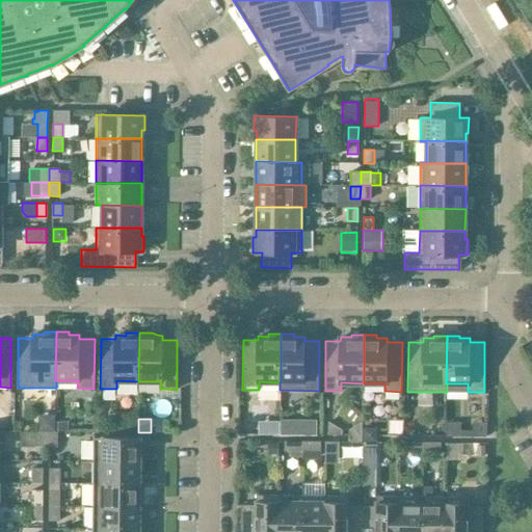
[(304,420),(304,434),(315,434),(315,420),(304,420)]
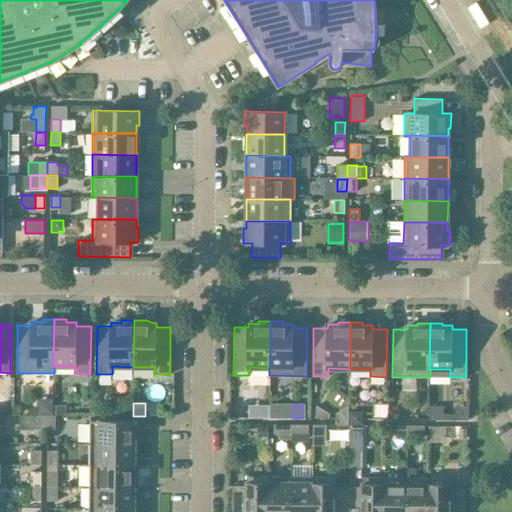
[(347,405),(335,413),(335,418),(335,424),(347,424),(347,405)]
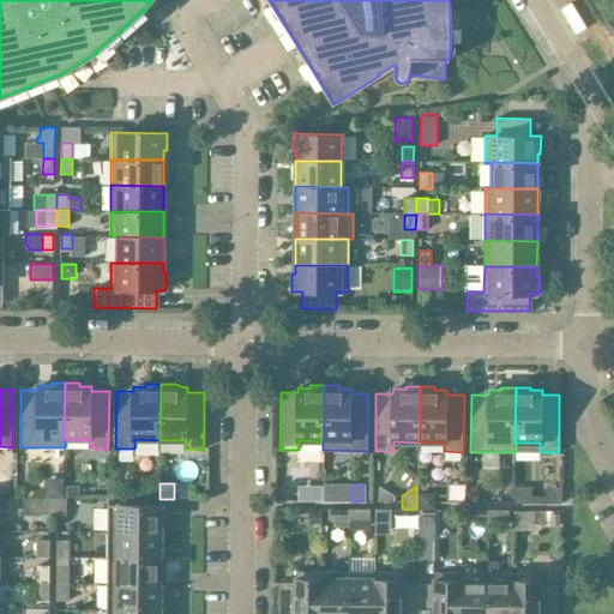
[(78,497),(78,487),(66,487),(66,497),(78,497)]
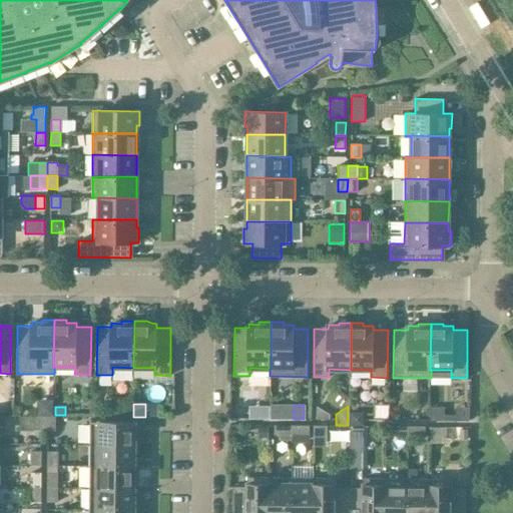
[(34,416),(34,431),(45,431),(45,416),(34,416)]
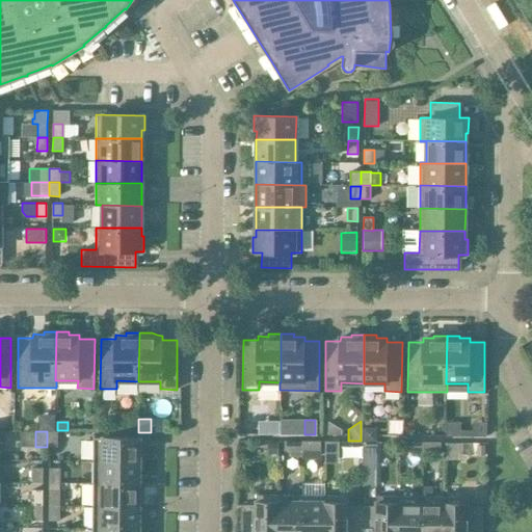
[(57,431),(47,431),(47,447),(57,447),(57,431)]
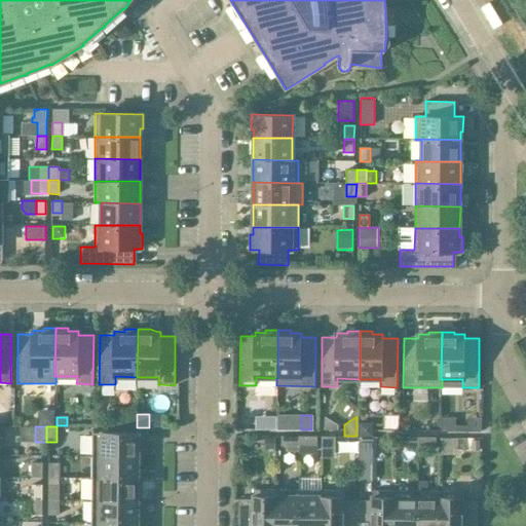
[(92,429),(92,455),(141,456),(141,443),(139,443),(139,430),(138,430),(138,433),(94,433),(94,430),(92,429)]
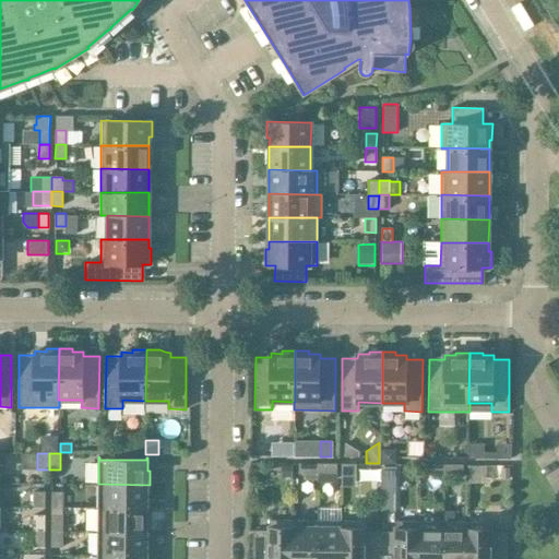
[(299,473),(318,474),(318,463),(299,463),(299,473)]
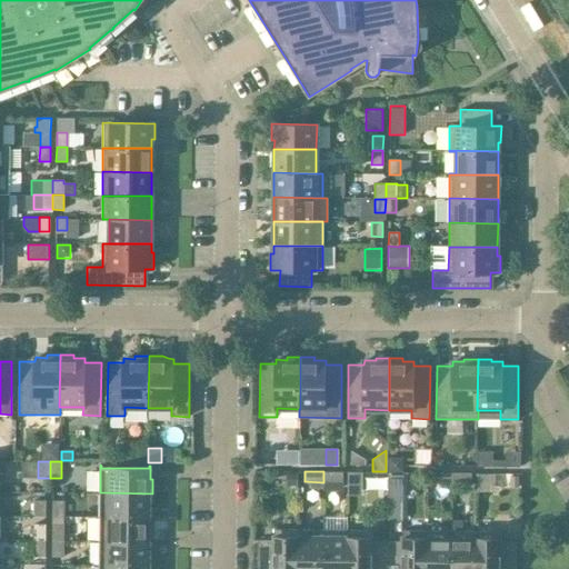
[(323,471),(323,482),(342,482),(342,472),(323,471)]
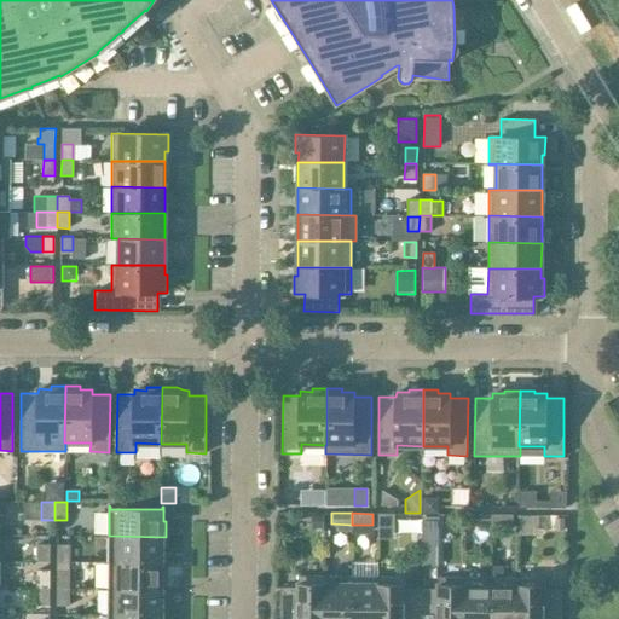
[(470,526),(492,526),(492,514),(472,514),(470,526)]
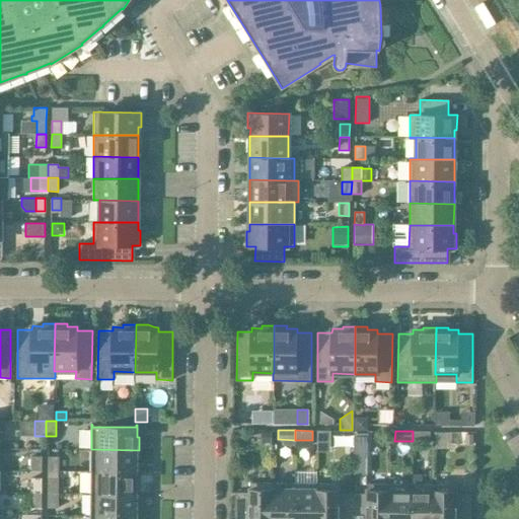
[(413,431),(413,441),(430,441),(430,431),(413,431)]
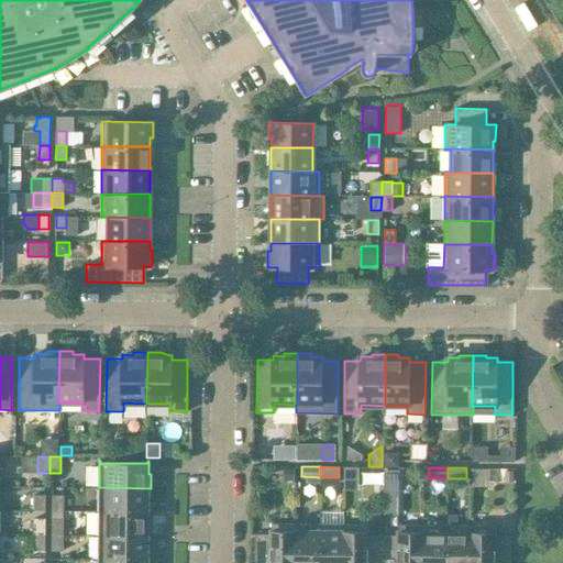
[(283,468),(283,482),(295,482),(295,470),(283,468)]
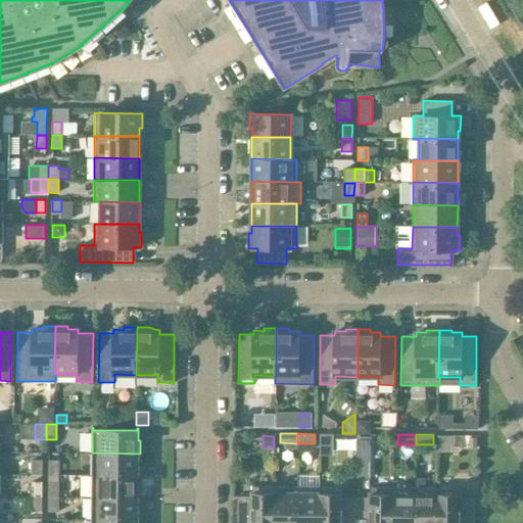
[(92,453),(91,475),(137,475),(137,467),(140,467),(140,454),(92,453)]
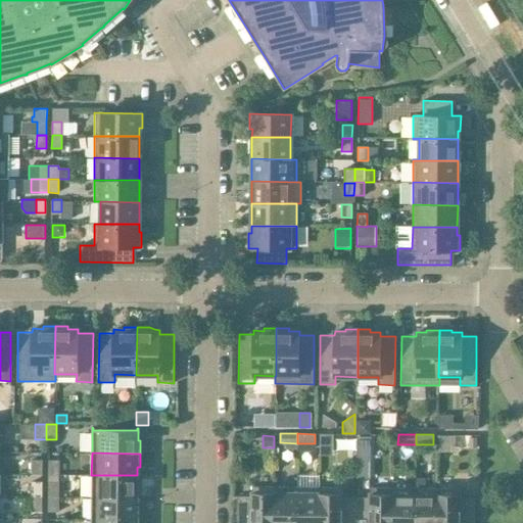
[(32,461),(32,464),(32,475),(42,475),(43,464),(42,461),(32,461)]
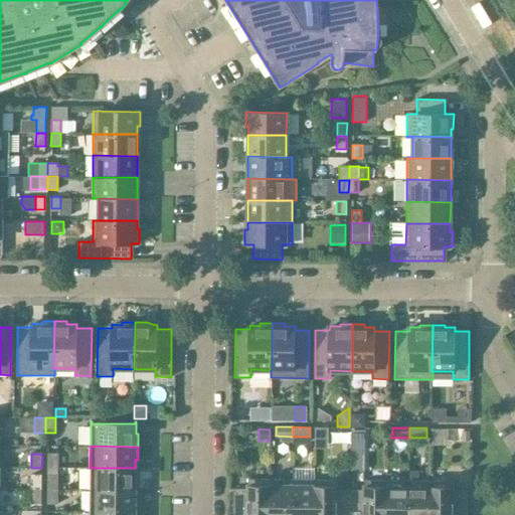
[(48,454),(48,458),(48,468),(58,468),(58,458),(58,454),(48,454)]
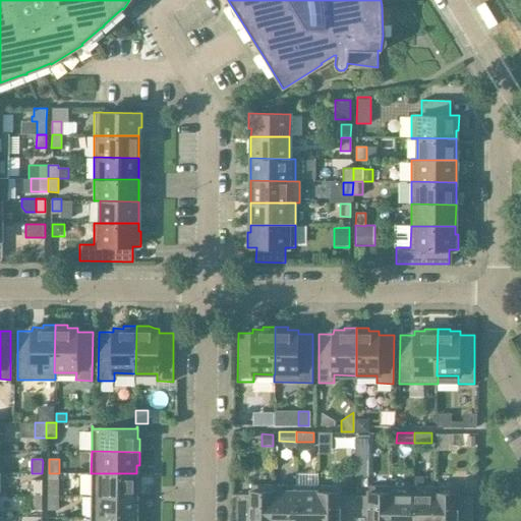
[(369,462),(355,462),(355,476),(369,476),(369,462)]
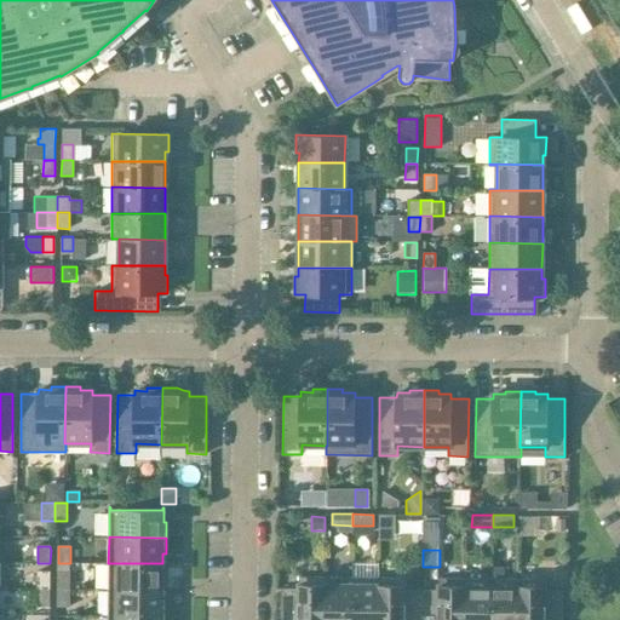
[(108,563),(108,590),(165,590),(166,574),(162,574),(162,563),(108,563)]
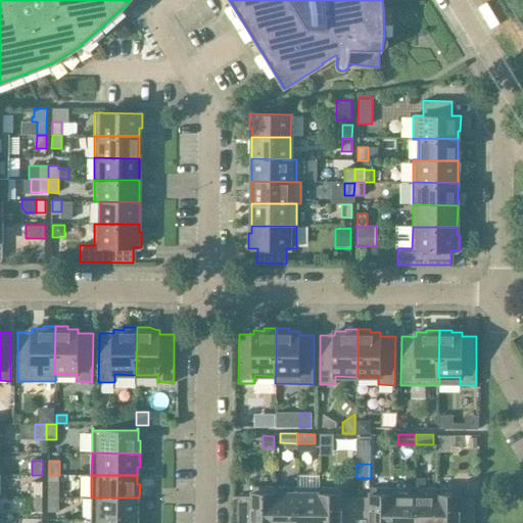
[(392,522),(415,522),(415,478),(406,478),(406,487),(393,487),(392,522)]
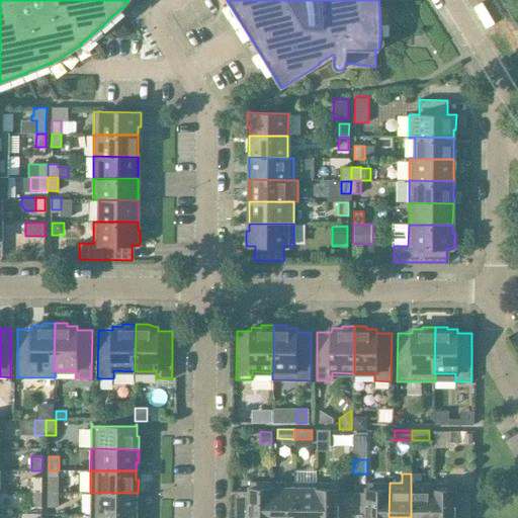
[(411,517),(432,517),(433,484),(420,483),(421,473),(411,473),(411,517)]
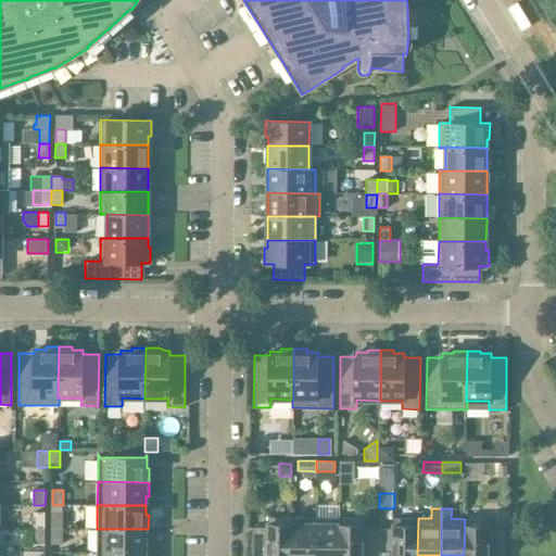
[(34,513),(34,528),(45,528),(45,513),(34,513)]
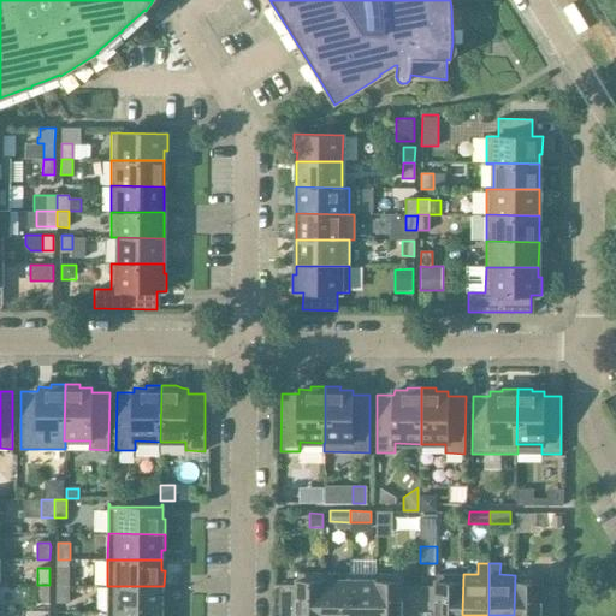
[(58,568),(57,585),(70,585),(70,568),(58,568)]
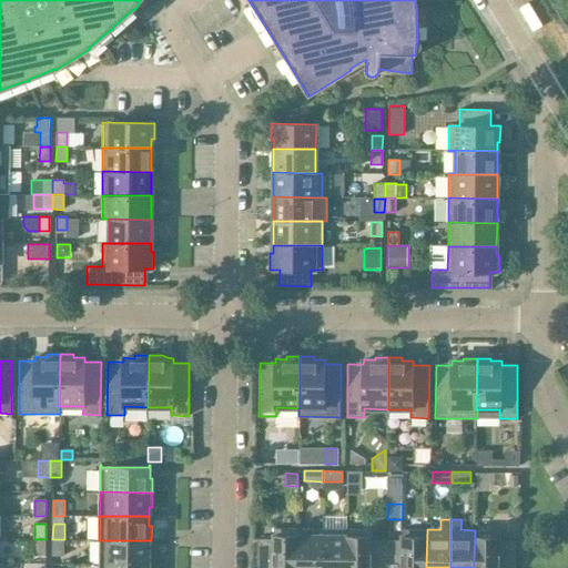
[(297,567),(298,528),(274,528),(274,539),(257,538),(257,567),(297,567)]
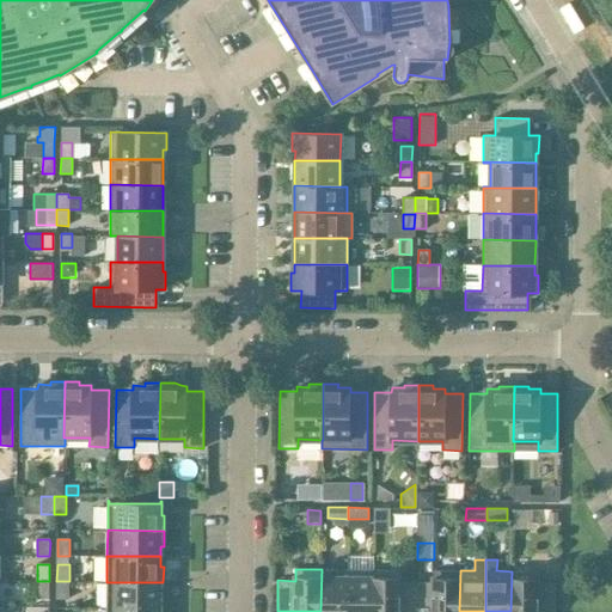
[(320,611),(347,611),(348,570),(322,569),(320,611)]
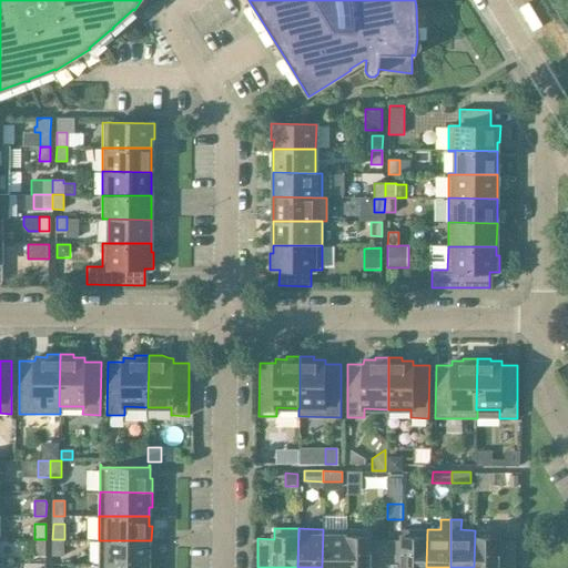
[(322,567),(346,567),(346,529),(323,529),(322,567)]
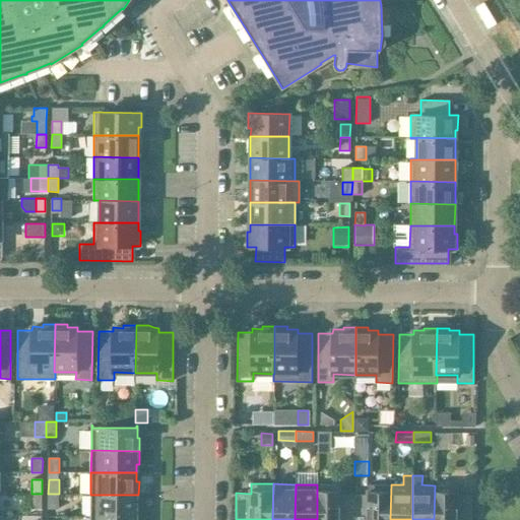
[(353,519),(353,495),(340,495),(340,484),(317,484),(317,519),(353,519)]
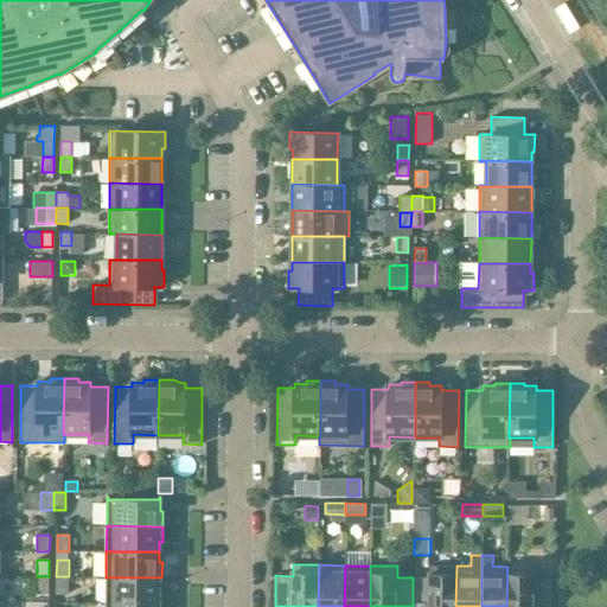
[(455,606),(457,566),(429,566),(429,577),(413,577),(413,606),(455,606)]
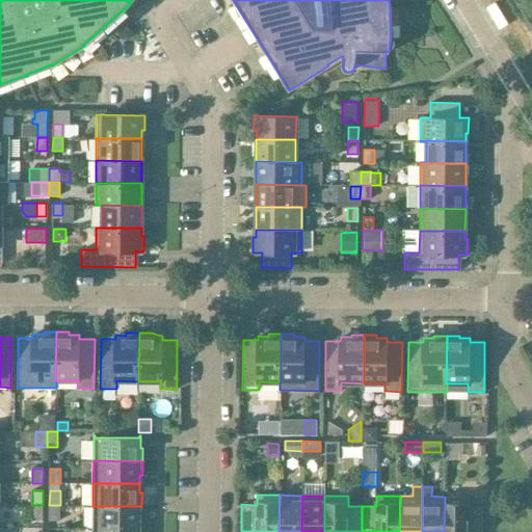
[(445,497),(444,531),(482,531),(483,506),(468,506),(468,497),(445,497)]
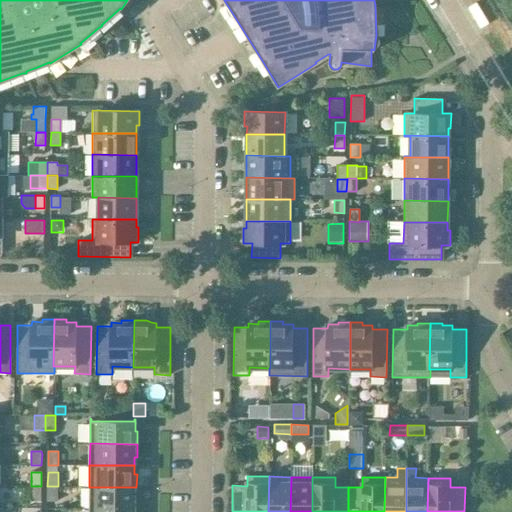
[(41,486),(31,486),(31,501),(41,501),(41,486)]
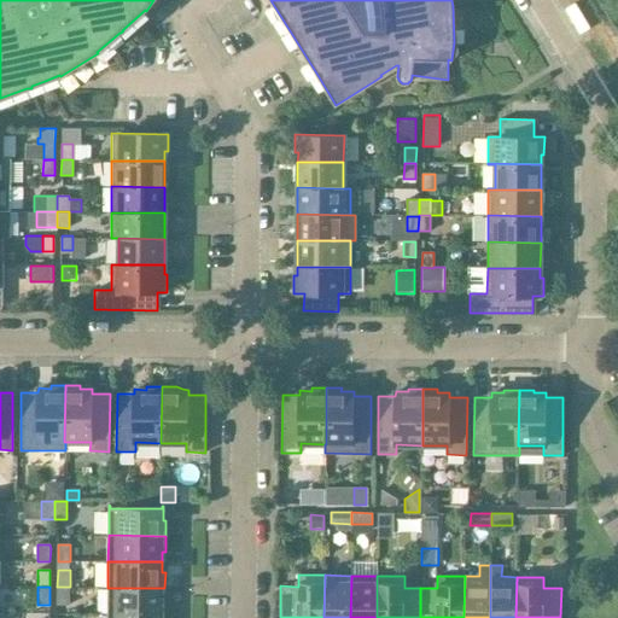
[(70,587),(57,587),(57,605),(69,605),(70,587)]
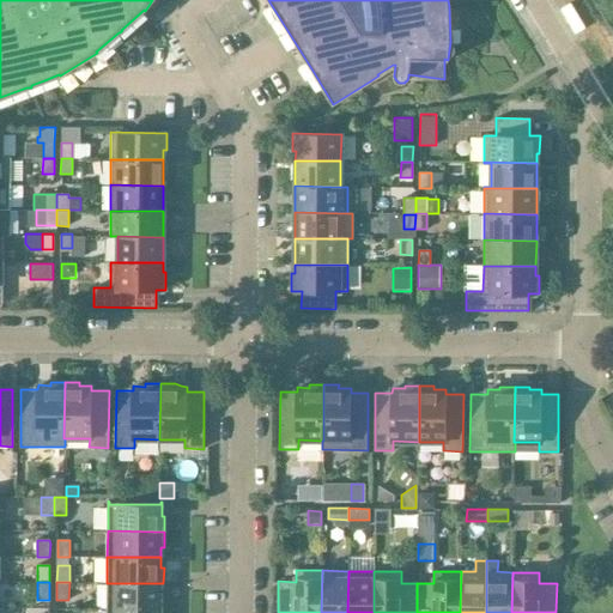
[(107,583),(107,608),(161,610),(161,599),(163,599),(163,583),(107,583)]
